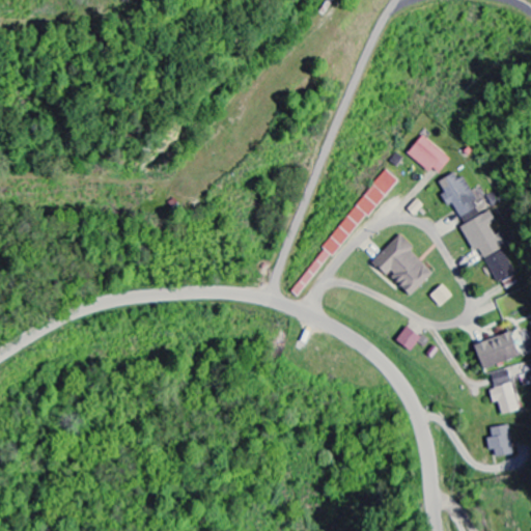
[(434,177),(449,162),(422,137),(407,154),(434,177)]
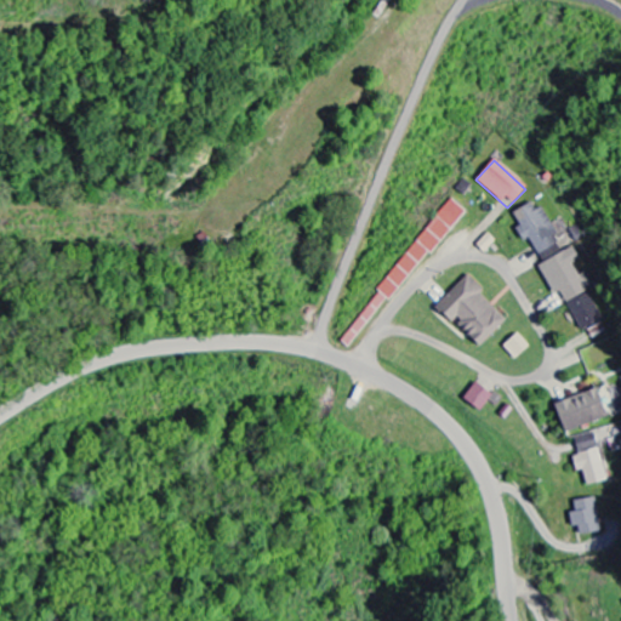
[(341,342),(352,351),(461,209),(450,200),(341,342)]
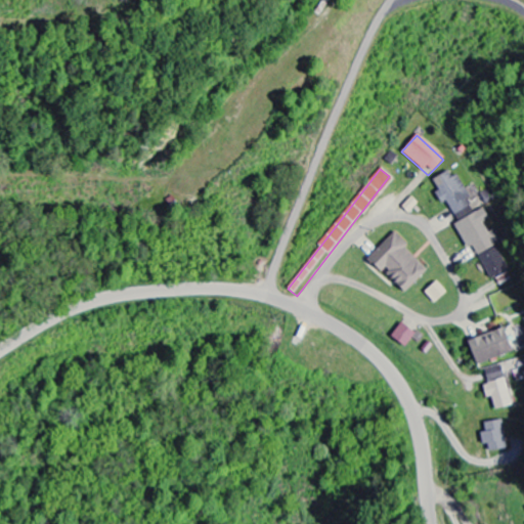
[(450,170),(429,182),(441,203),(444,201),(455,222),(464,218),(461,212),(471,207),(450,170)]
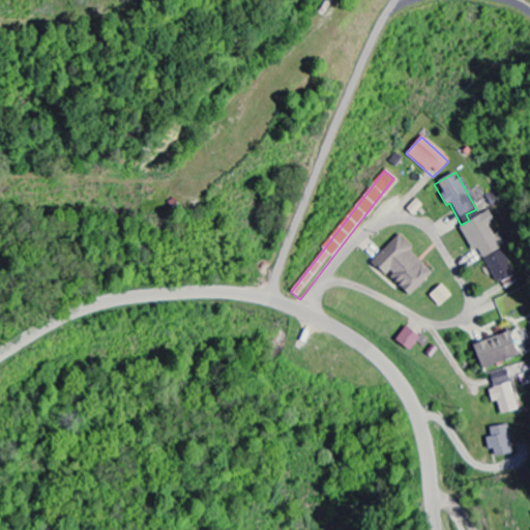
[(459,228),(471,253),(476,249),(482,260),(506,247),(499,233),(494,236),(488,226),(494,223),(488,211),(459,228)]
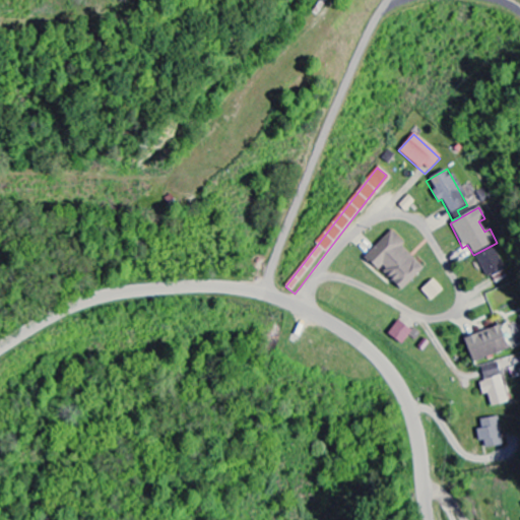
[(398,294),(424,268),(388,234),(363,259),(398,294)]
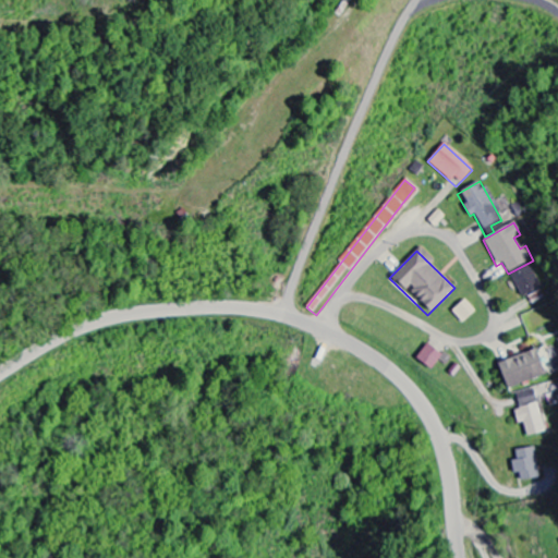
[(540,289),(529,265),(509,274),(520,298),(540,289)]
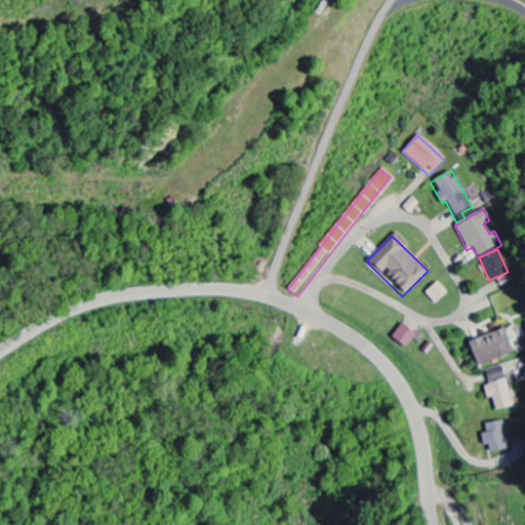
[(423,294),(434,306),(446,294),(436,283),(423,294)]
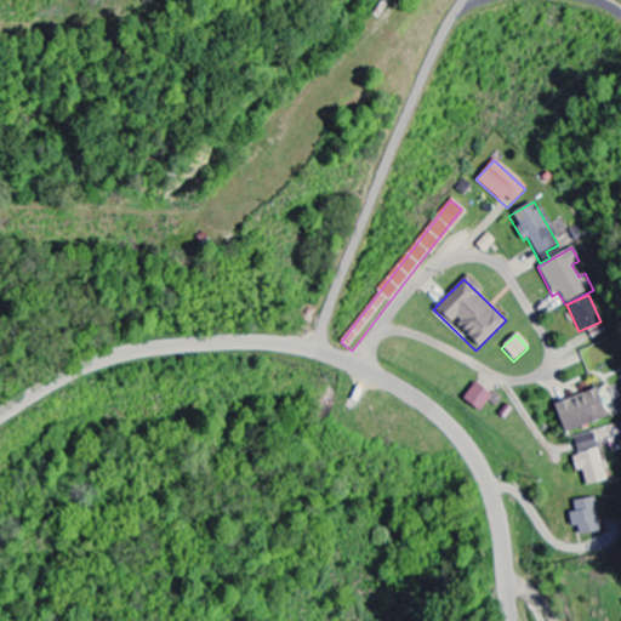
[(476,414),(489,397),(473,385),(460,400),(476,414)]
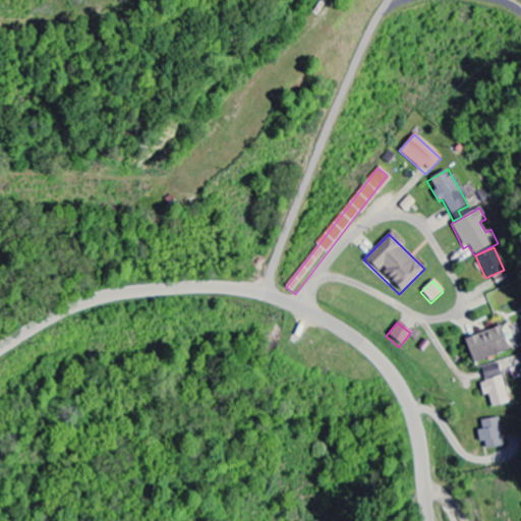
[(507,353),(499,329),(461,341),(469,365),(507,353)]
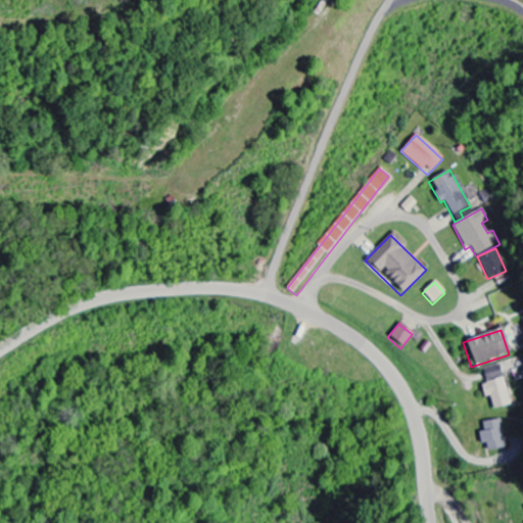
[(489,397),(492,411),(510,407),(500,367),(483,371),(486,384),(480,386),(483,398),(489,397)]
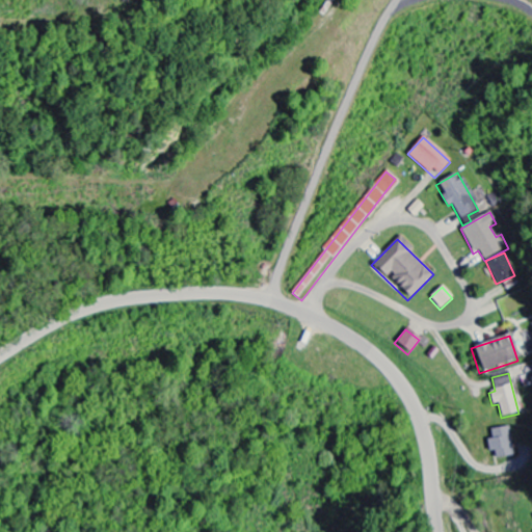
[(493,450),(495,458),(513,455),(508,426),(489,429),(490,439),(485,440),(487,451),(493,450)]
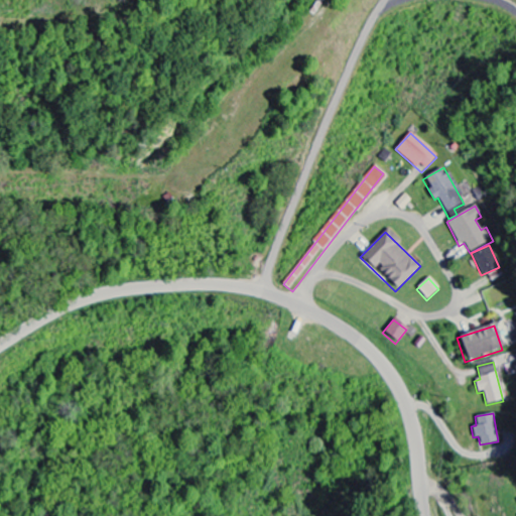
All buildings are outlined.
